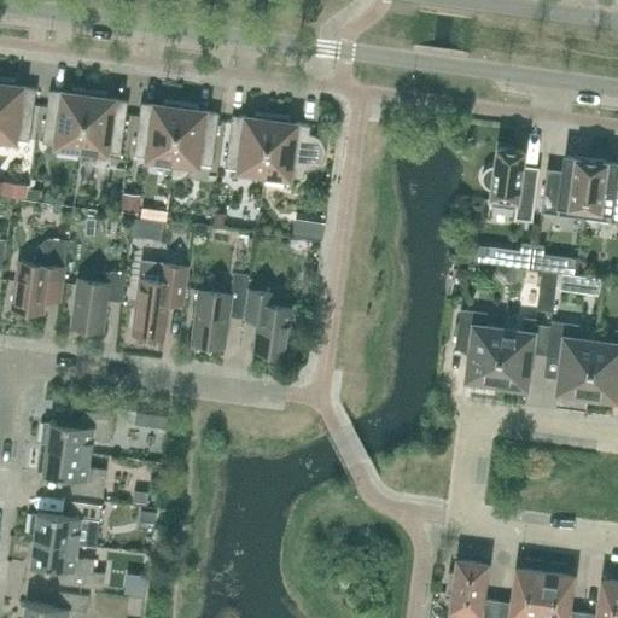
[(15,85),(16,80),(0,76),(0,136),(15,139),(16,139),(29,141),(36,88),(15,85)]
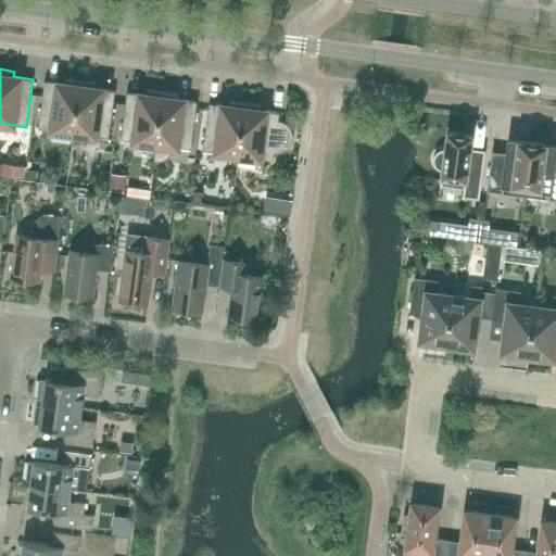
[(74,134),(80,80),(65,78),(64,84),(45,80),(38,128),(51,130),(74,134)]
